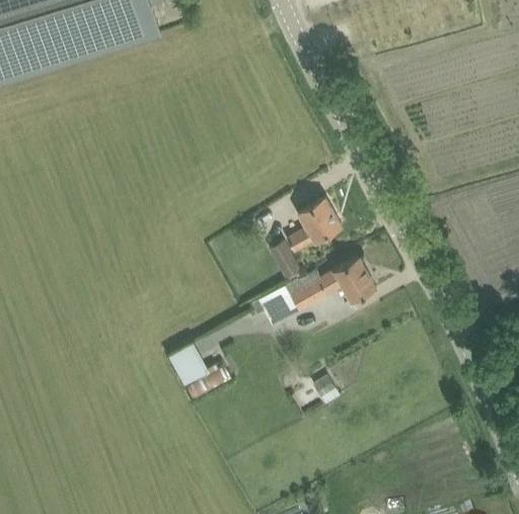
[(0,0),(0,82),(160,33),(151,5),(167,0),(166,0),(0,0)]
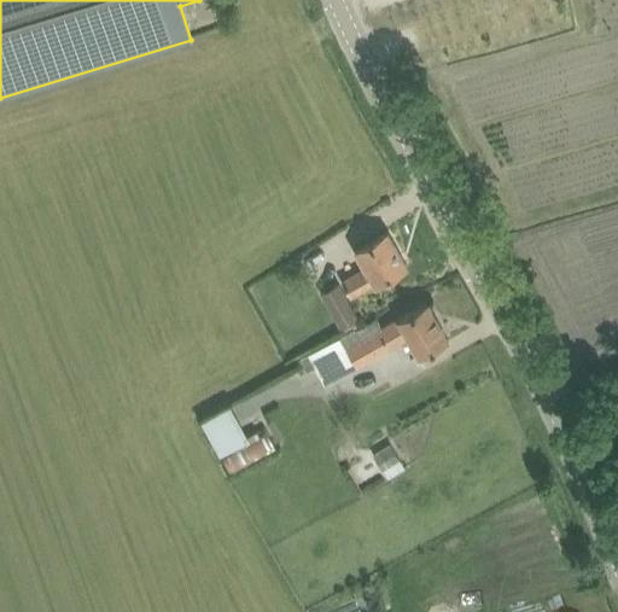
[(388,237),(367,249),(355,255),(366,273),(343,286),(351,301),(374,287),(374,289),(407,269),(388,237)]
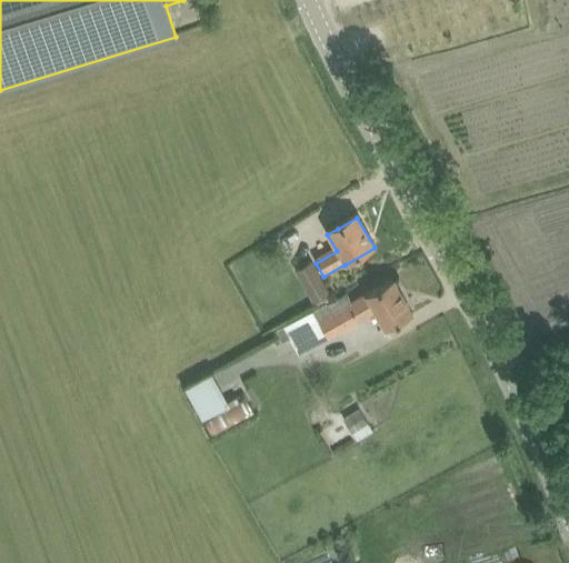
[(312,263),(296,272),(312,303),(329,295),(312,263)]
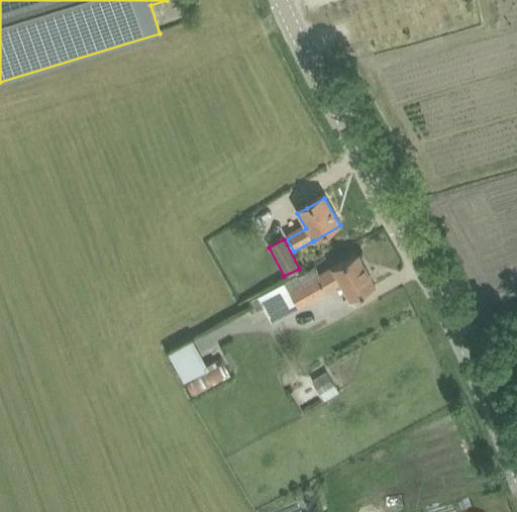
[(316,271),(260,303),(271,324),(300,308),(301,310),(341,286),(350,302),(375,288),(357,257),(332,271),(333,271),(320,278),(316,271)]
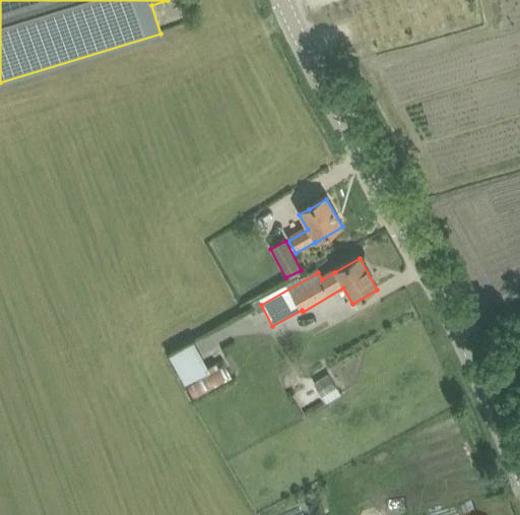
[(185,387),(187,387),(195,400),(232,379),(222,363),(208,371),(194,344),(169,358),(185,387)]
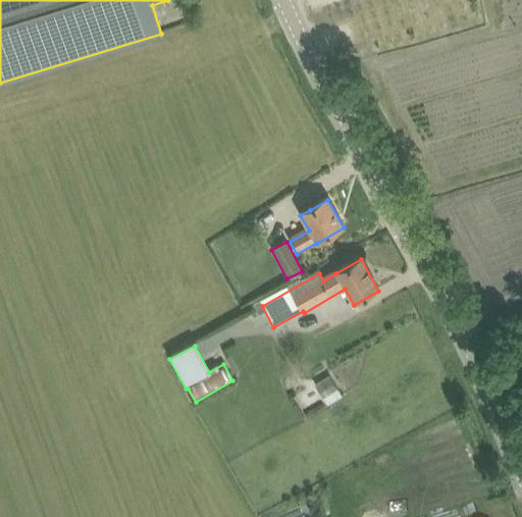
[(316,397),(324,411),(342,400),(326,374),(316,380),(319,384),(315,388),(319,395),(316,397)]
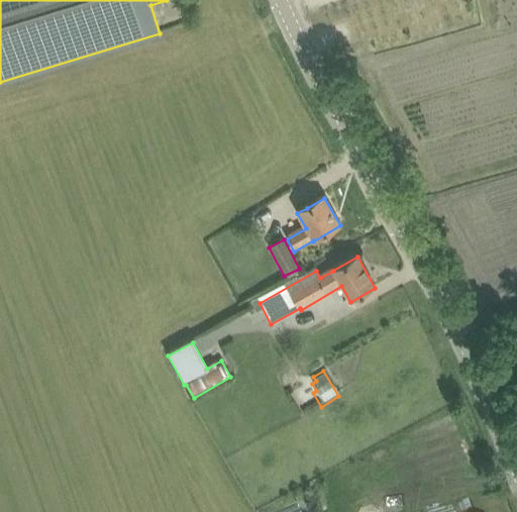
All buildings are outlined.
